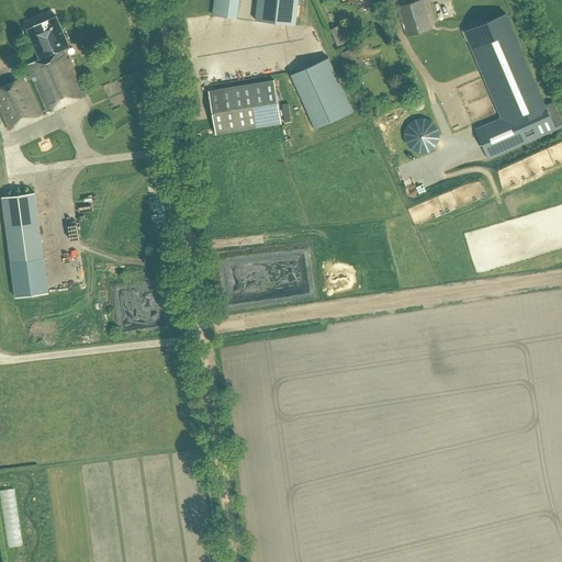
[(214,0),(212,15),(237,19),(238,0),(214,0)]
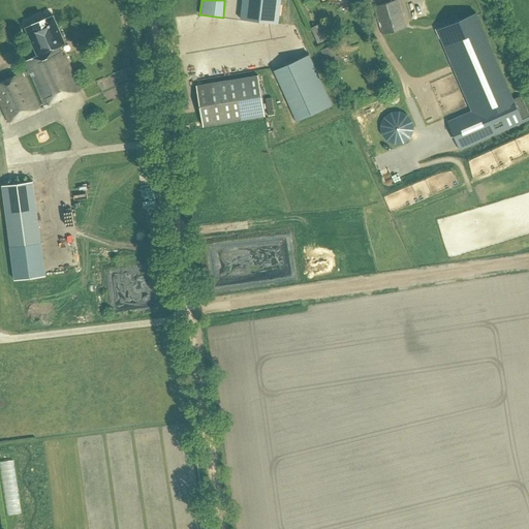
[(242,0),(240,19),(278,24),(280,0),(242,0)]
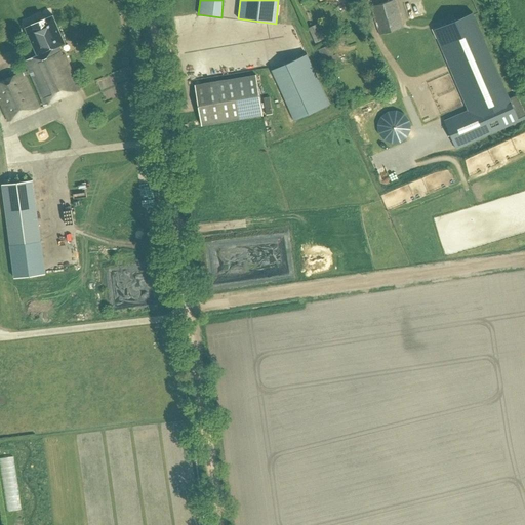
[(371,6),(379,35),(405,30),(396,1),(371,6)]
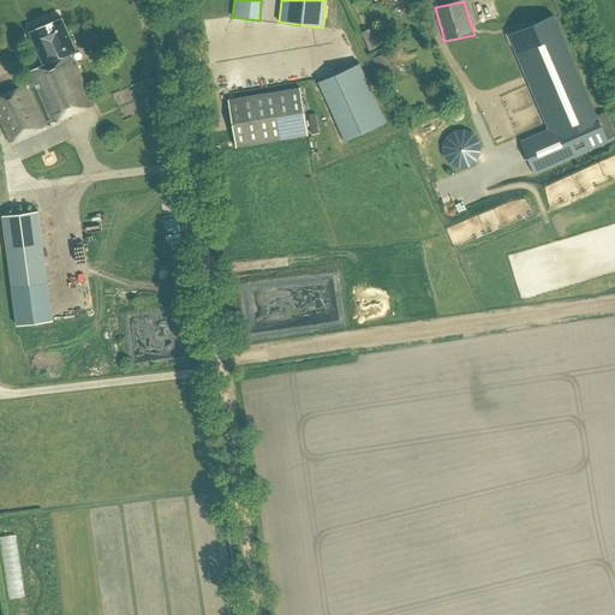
[(508,34),(549,129),(520,141),(535,173),(608,142),(554,15),(508,34)]
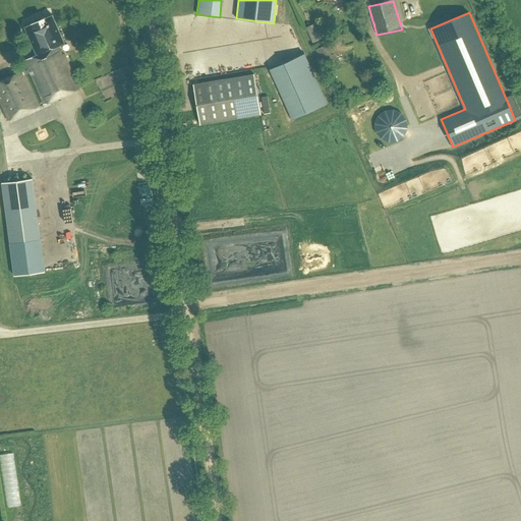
[(24,60),(29,69),(30,72),(43,104),(79,89),(64,54),(62,54),(59,46),(62,44),(63,47),(65,46),(64,43),(52,15),(25,26),(37,54),(24,60)]
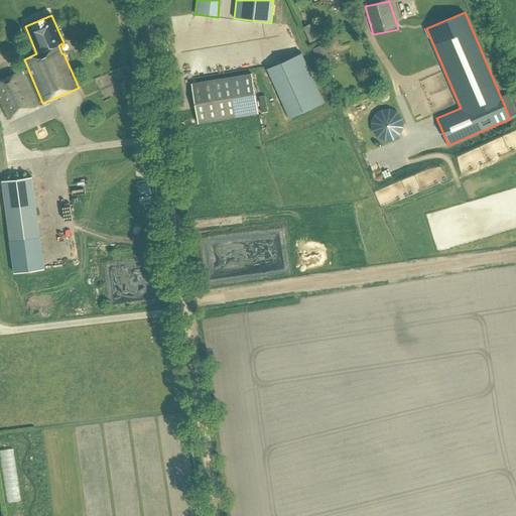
[(311,23),(303,27),(309,42),(317,38),(311,23)]
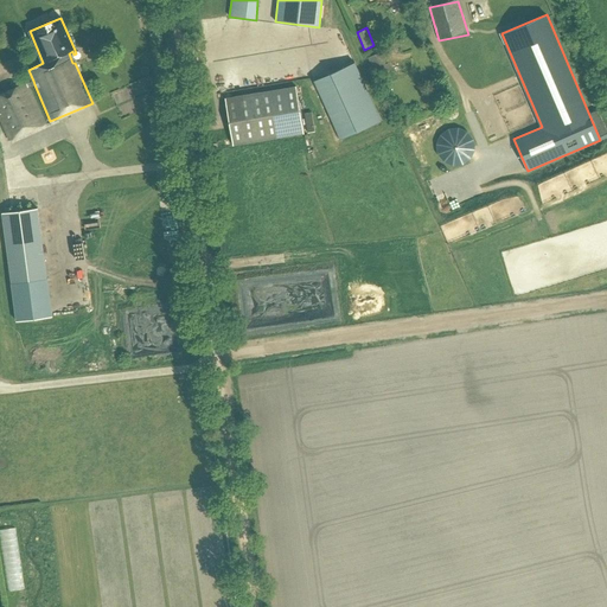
[(381,52),(368,57),(376,76),(391,69),(389,63),(387,64),(381,52)]
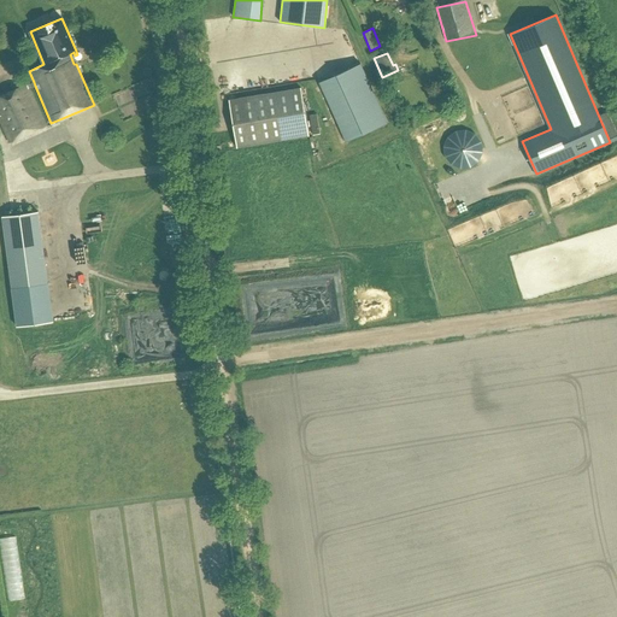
[(360,64),(319,82),(346,142),(387,123),(360,64)]
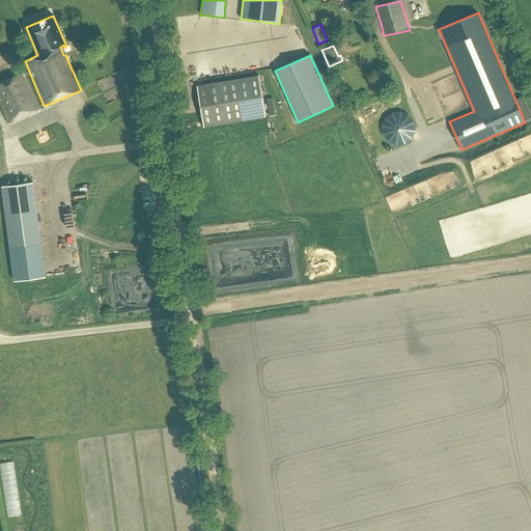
[(30,74),(29,71),(24,73),(23,72),(0,82),(0,104),(7,121),(38,108),(25,76),(30,74)]
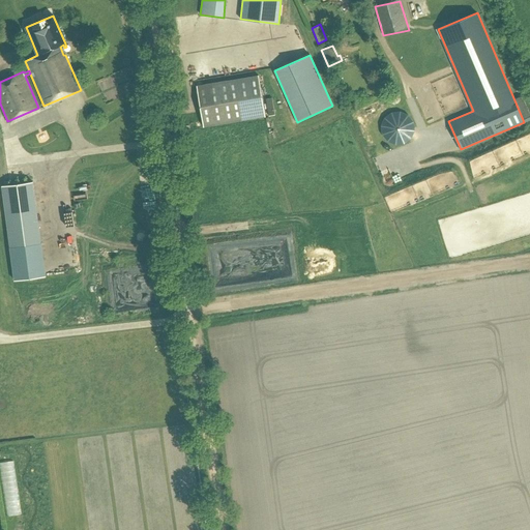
[(197,86),(204,126),(265,117),(259,76),(197,86)]
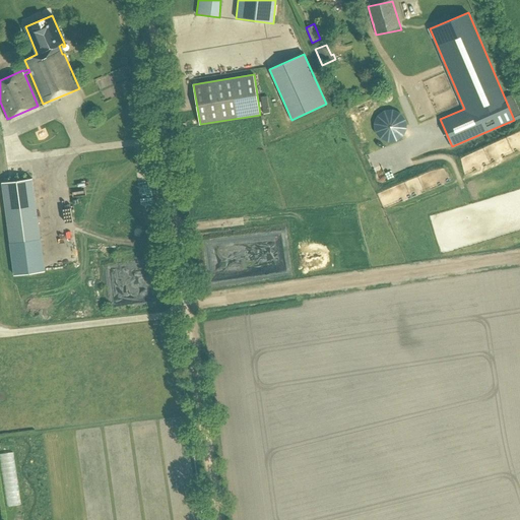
[(10,239),(42,236),(37,175),(5,177),(10,239)]
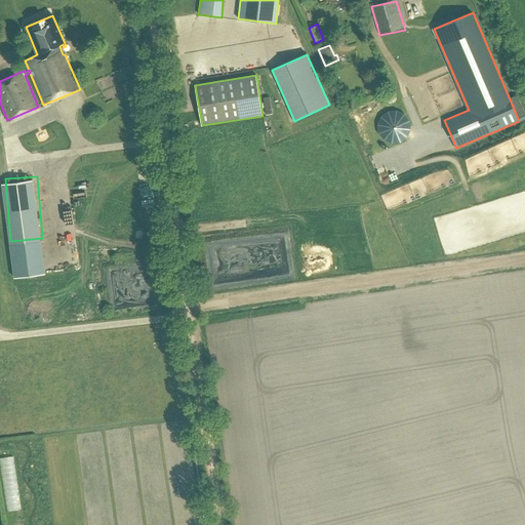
[(41,241),(10,246),(14,278),(45,274),(41,241)]
